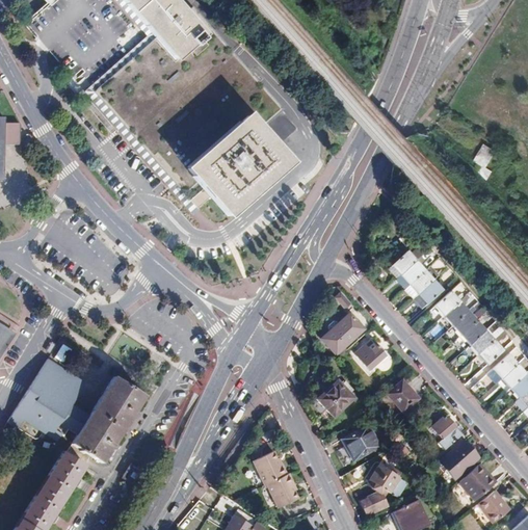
[(151,31),(156,37),(175,58),(206,30),(179,0),(123,0),(127,4),(151,31)]
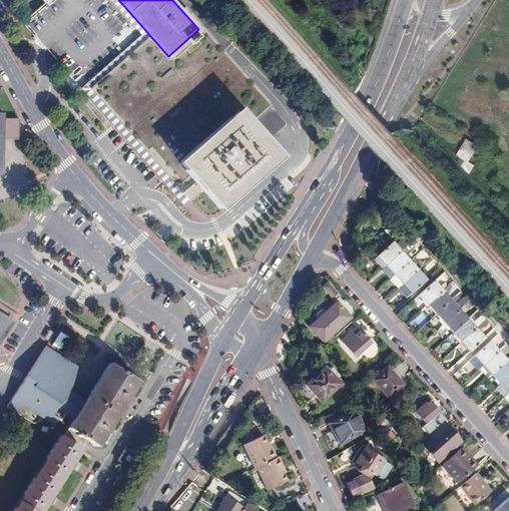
[(203,25),(198,29),(168,56),(150,36),(96,83),(92,87),(136,137),(152,156),(179,186),(190,176),(176,160),(238,105),(252,121),(273,104),(203,25)]
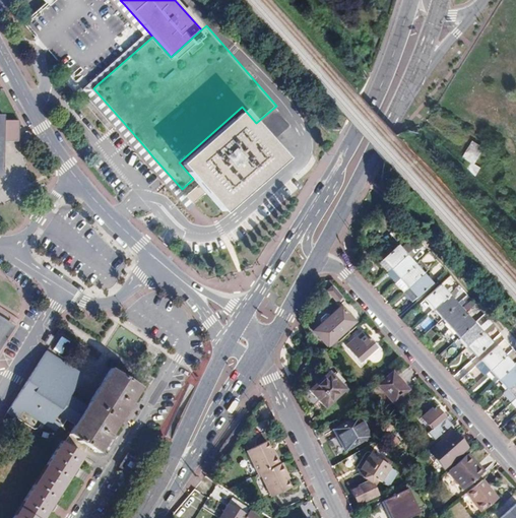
[(288,157),(256,123),(242,107),(179,163),(193,179),(226,213),(288,157)]
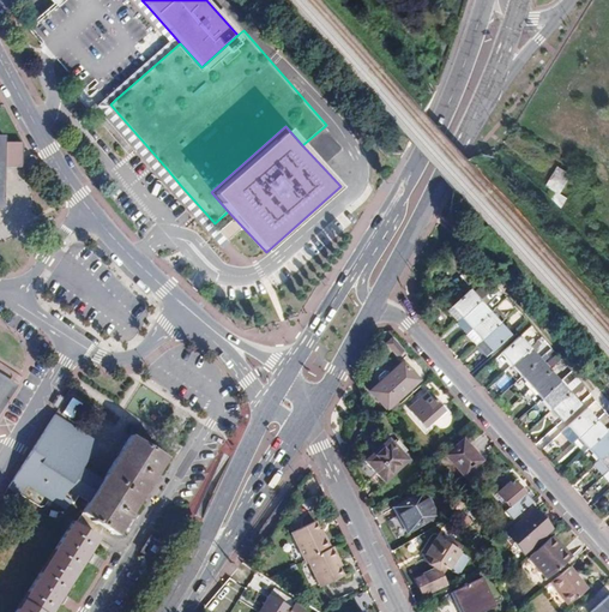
[(0,184),(1,166),(19,165),(19,137),(1,138),(1,132),(0,132),(0,184)]
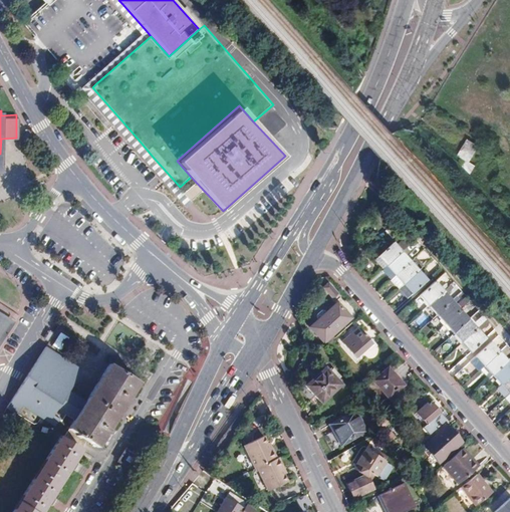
[(472,136),(462,152),(472,158),(483,143),(472,136)]
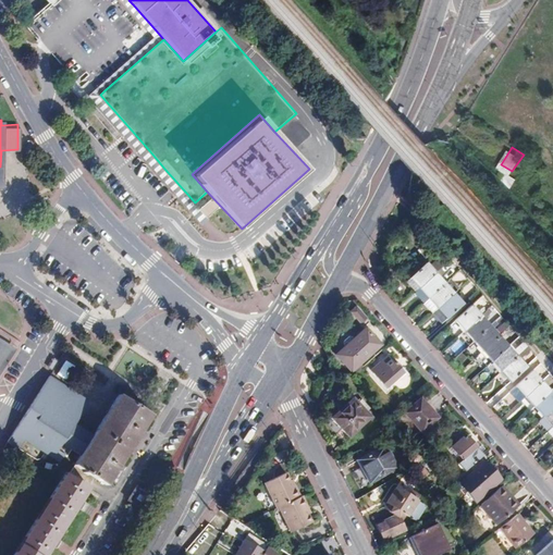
[(416,292),(443,323),(466,303),(442,278),(446,273),(442,268),(447,262),(441,255),(430,264),(428,262),(408,281),(417,292),(416,292)]
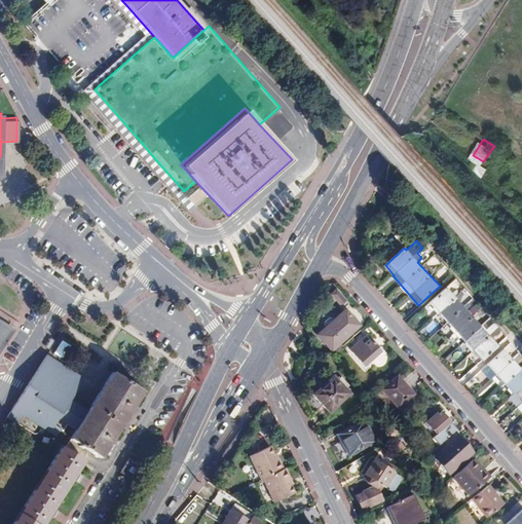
[(483,361),(499,346),(459,300),(464,295),(459,290),(454,295),(448,288),(431,303),(483,361)]
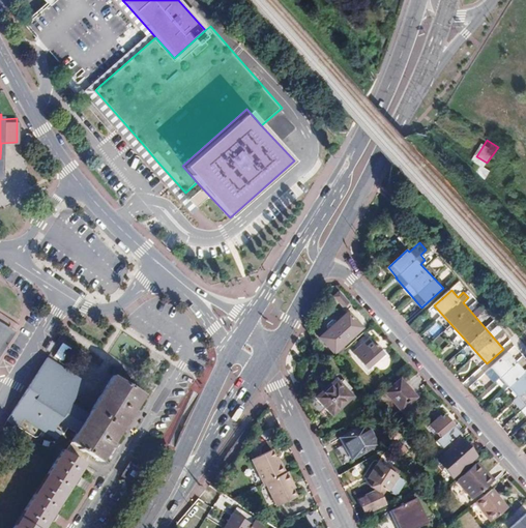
[(350,302),(341,291),(335,295),(345,306),(350,302)]
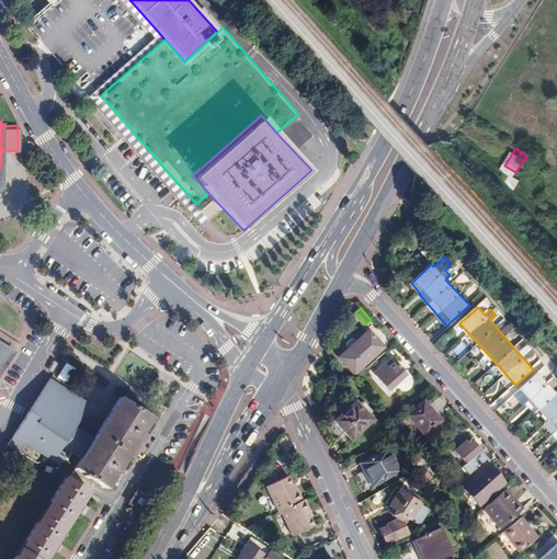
[(385,346),(371,330),(365,335),(362,331),(357,331),(353,335),(353,340),(355,343),(350,349),(364,364),(385,346)]
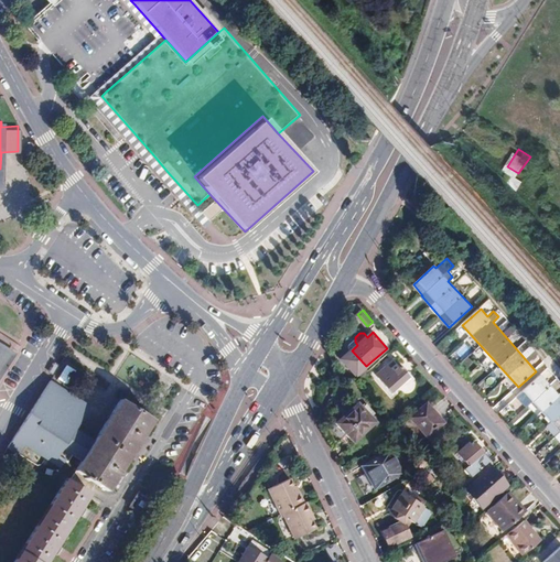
[(409,375),(395,358),(377,374),(391,390),(409,375)]
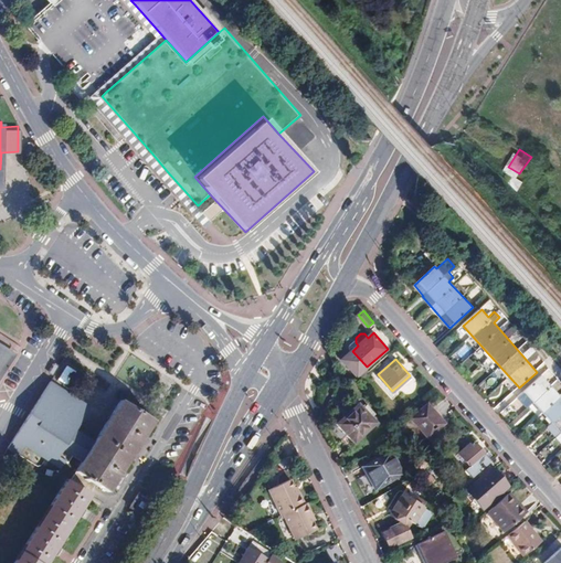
[(560,394),(544,376),(521,397),(530,407),(536,403),(553,424),(549,428),(558,438),(560,436),(560,394)]
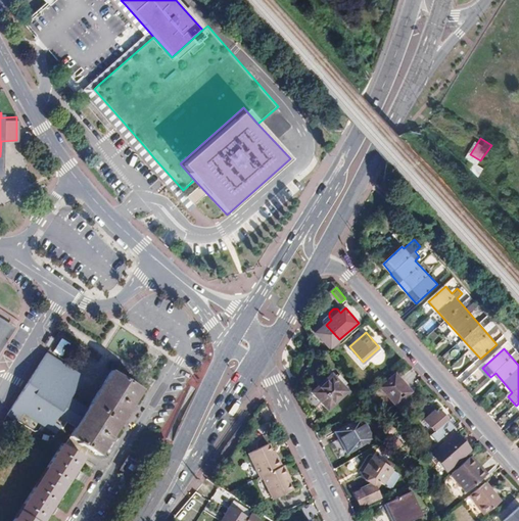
[(62,445),(81,457),(87,447),(97,454),(129,406),(132,399),(140,387),(111,369),(86,408),(78,403),(68,397),(83,376),(47,353),(8,415),(17,421),(24,412),(50,429),(58,416),(75,427),(62,445)]
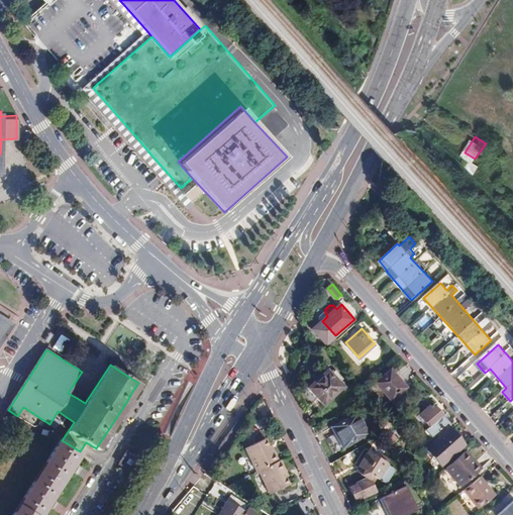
[(345,385),(328,369),(310,386),(327,403),(345,385)]
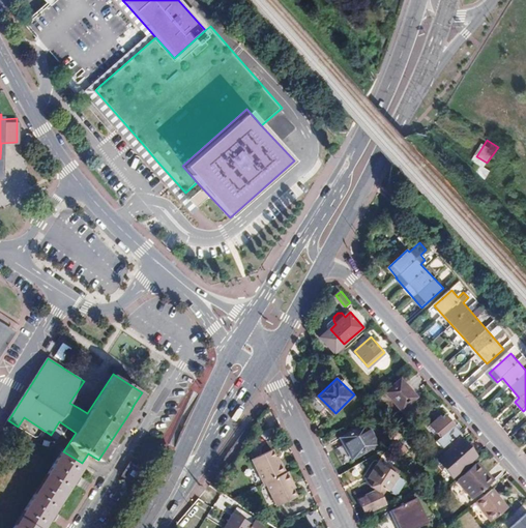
[(418,397),(402,378),(386,391),(406,414),(415,406),(411,402),(418,397)]
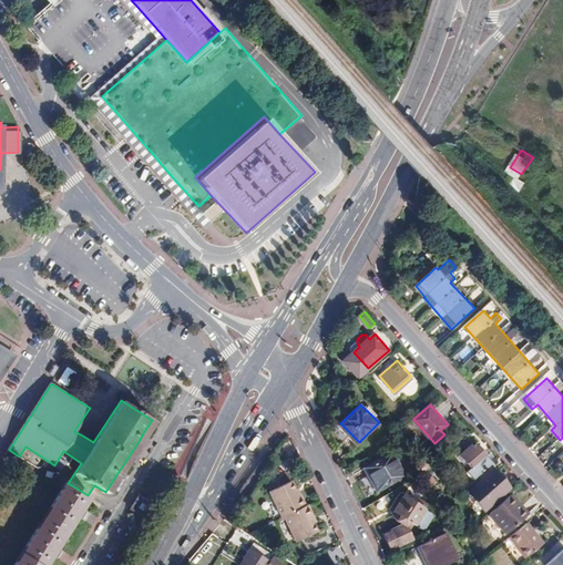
[(164,414),(155,409),(152,415),(160,421),(164,414)]
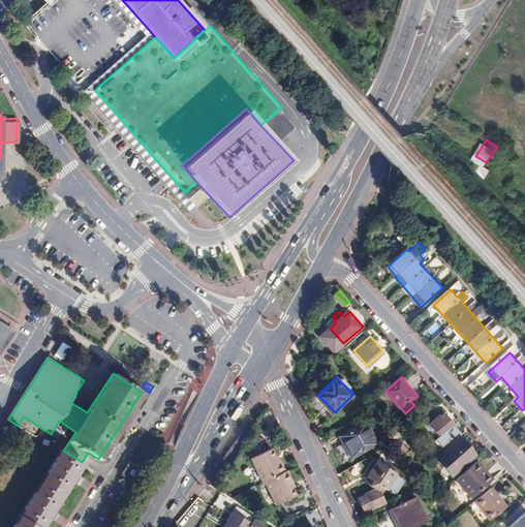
[(458,433),(461,431),(448,415),(443,419),(440,414),(430,424),(440,434),(435,438),(442,446),(458,433)]
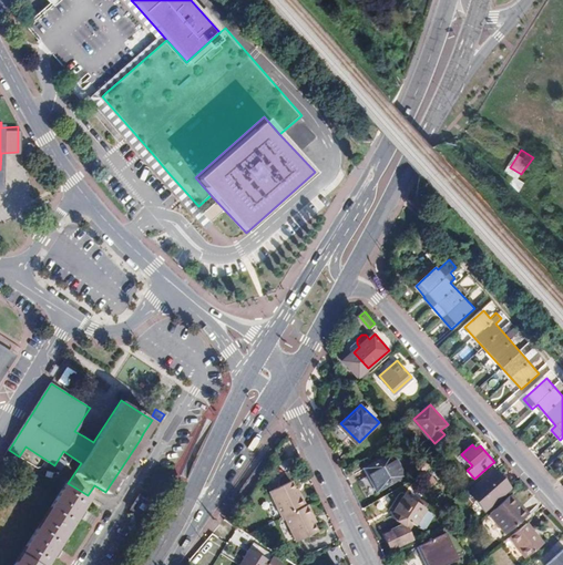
[(379,460),(368,465),(376,479),(372,481),(379,492),(406,478),(392,453),(379,461),(379,460)]
